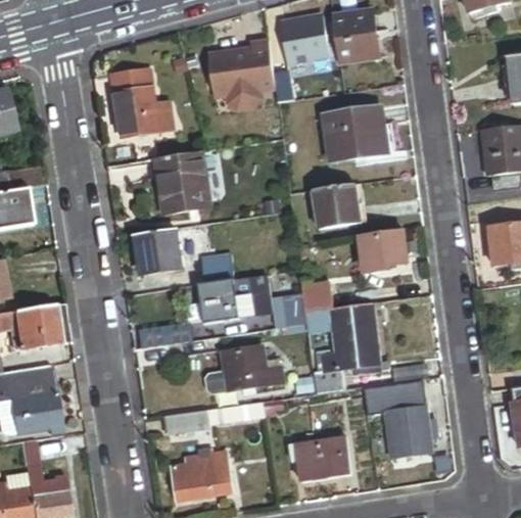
[(467,0),(470,11),(511,1),(511,0),(467,0)]
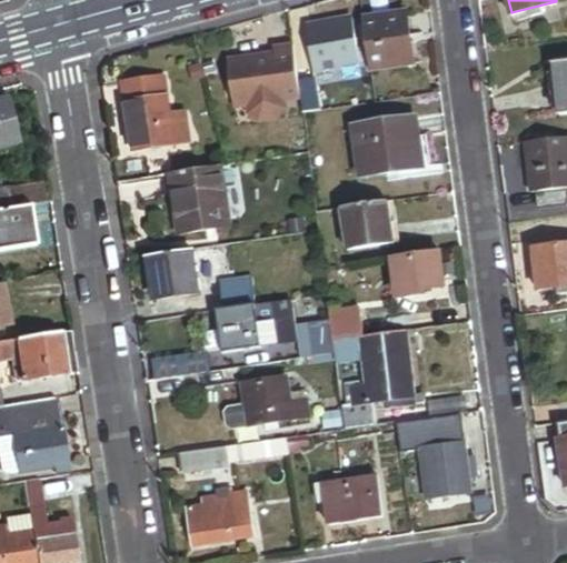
[(406,7),(361,13),(368,66),(414,59),(406,7)]
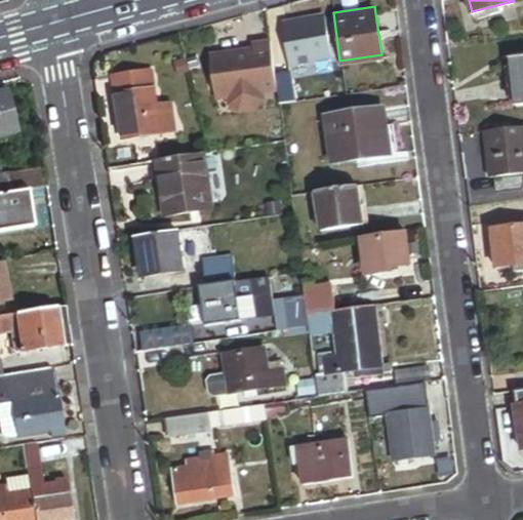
[(289,61),(332,52),(324,13),(282,22),(289,61)]
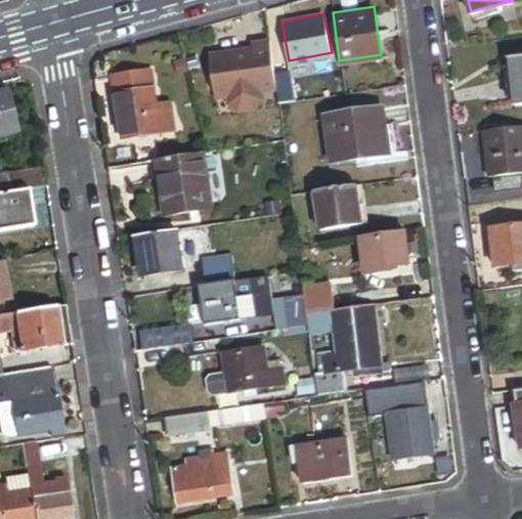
[(276,87),(270,39),(252,41),(253,46),(210,51),(215,95),(227,93),(229,101),(237,107),(255,105),(262,96),(261,89),(276,87)]
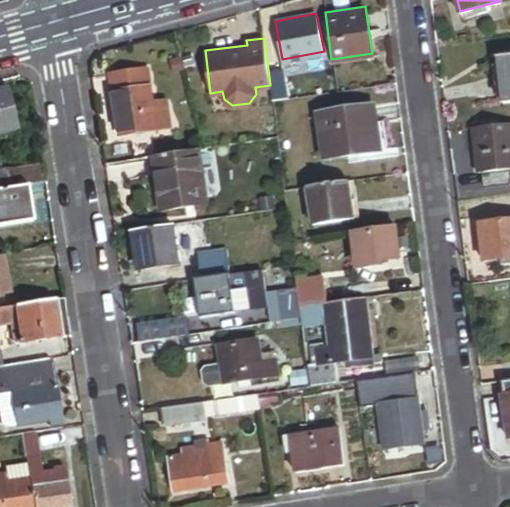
[(509,50),(498,52),(503,99),(509,98),(509,50)]
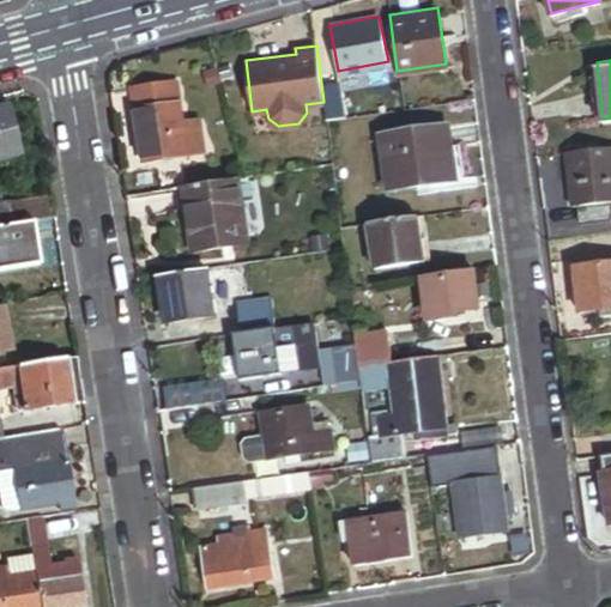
[(133,107),(179,99),(175,79),(131,86),(133,107)]
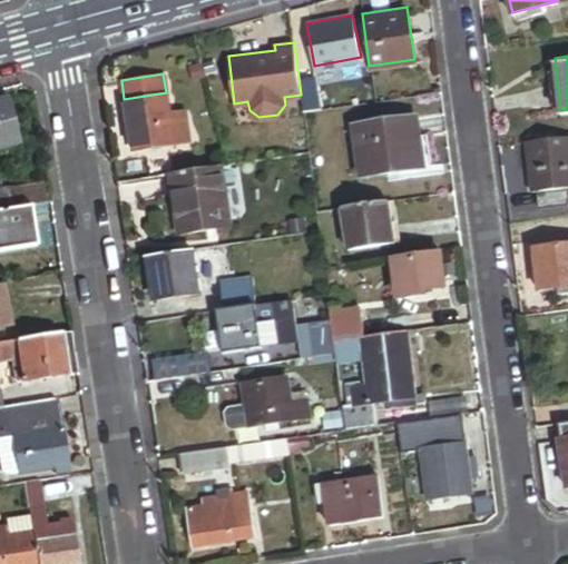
[(169,111),(166,92),(124,99),(131,148),(174,141),(169,111)]
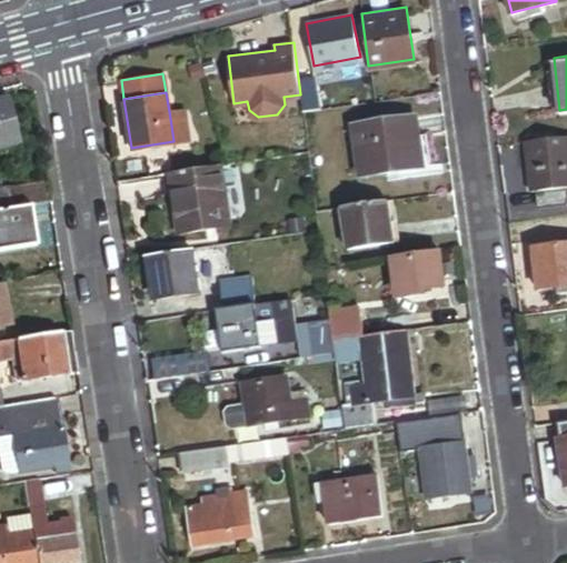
[(3,97),(0,98),(0,144),(16,140),(3,97)]
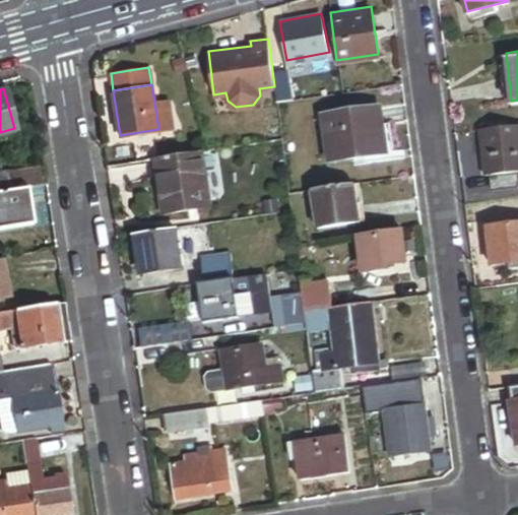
[(154,102),(158,129),(173,126),(169,100),(154,102)]
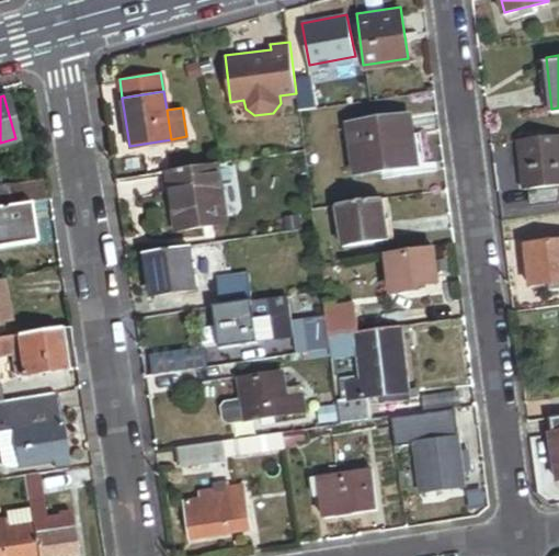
[(407,113),(346,122),(353,171),(390,166),(391,173),(422,169),(417,128),(409,129),(407,113)]
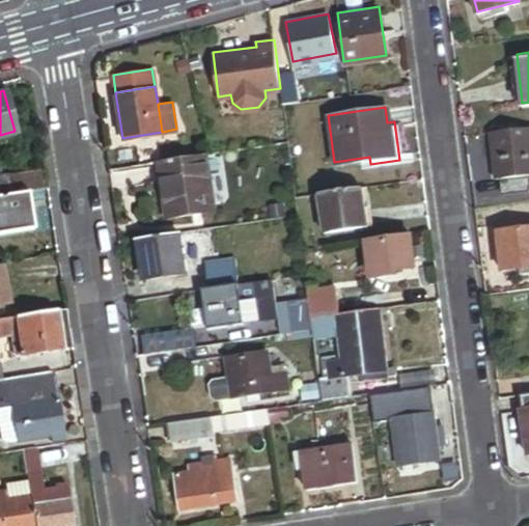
[(528,173),(528,125),(490,130),(496,177),(500,177),(526,174),(528,173)]
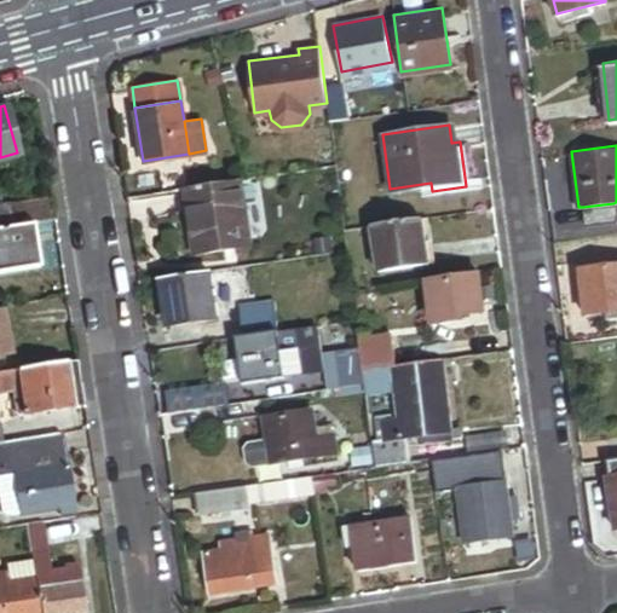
[(236,178),(180,188),(191,254),(247,246),(236,178)]
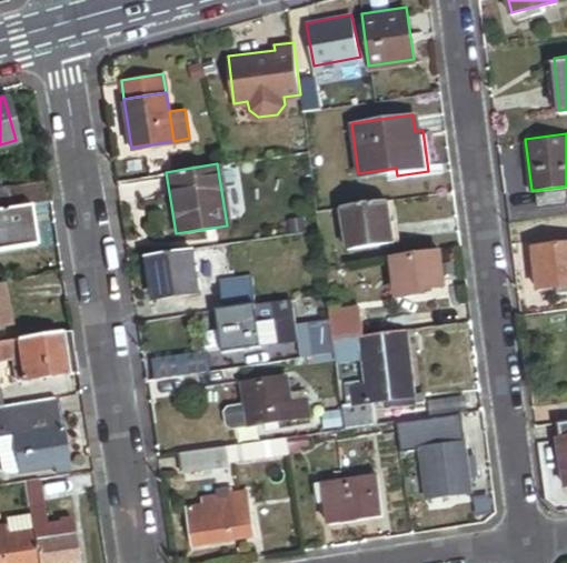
[(49,199),(47,180),(6,187),(8,205),(27,202),(49,199)]
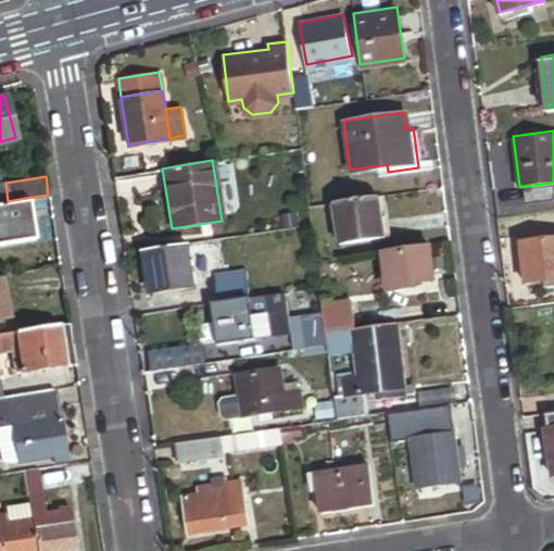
[(553,198),(551,183),(524,186),(526,201),(553,198)]
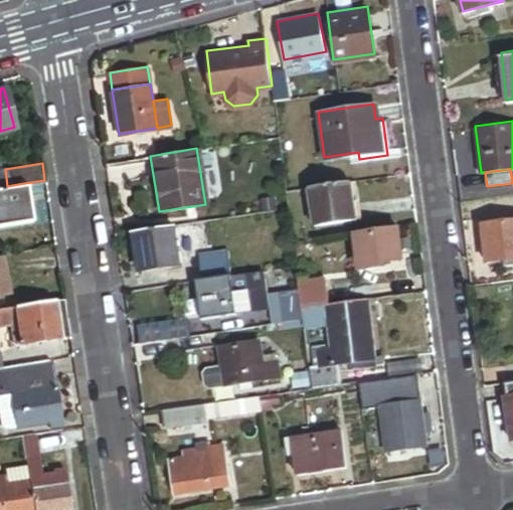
[(357,218),(352,179),(306,186),(311,224),(357,218)]
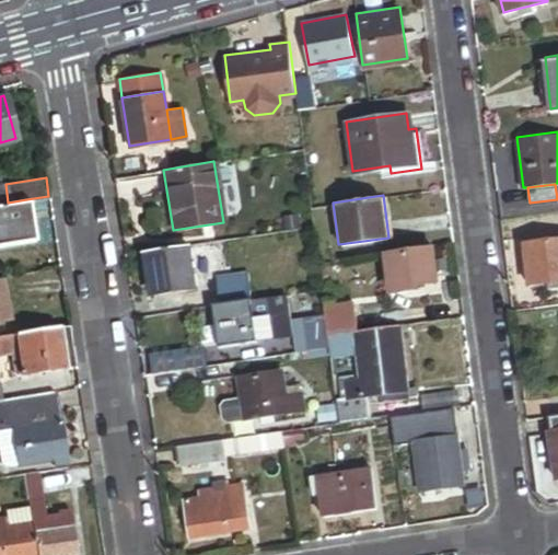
[(26,199),(8,203),(0,204),(0,242),(33,238),(26,199)]
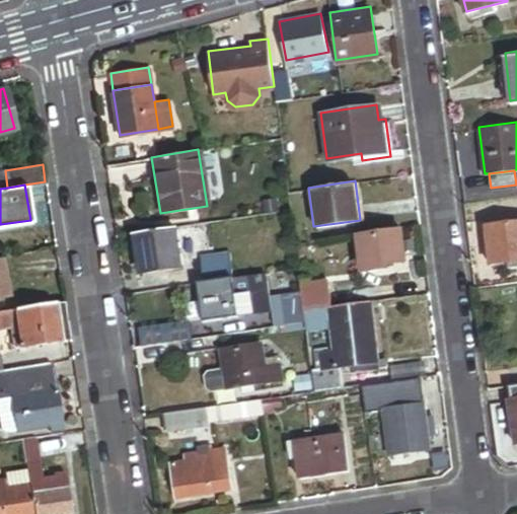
[(516,220),(486,224),(490,263),(516,259),(516,220)]
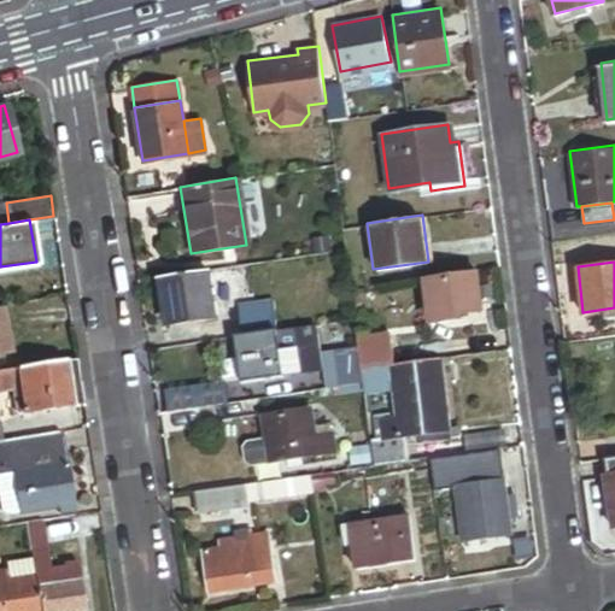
[(205,268),(160,275),(168,321),(212,315),(205,268)]
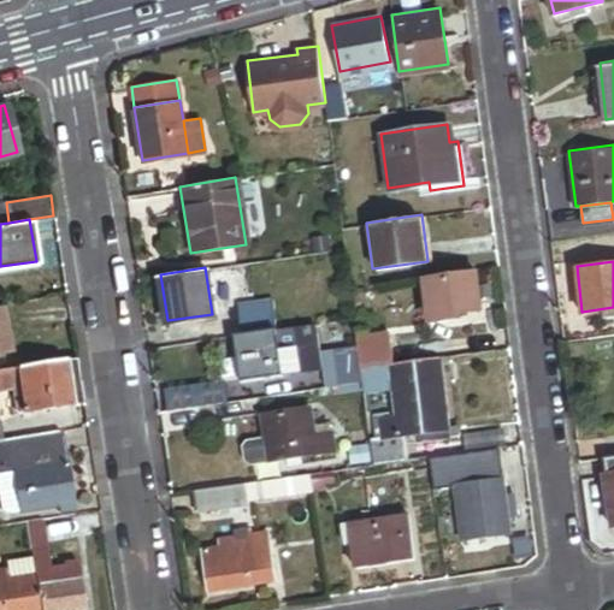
[(478,301),(474,270),(424,276),(429,315),(437,320),(448,319),(454,312),(453,305),(478,301)]
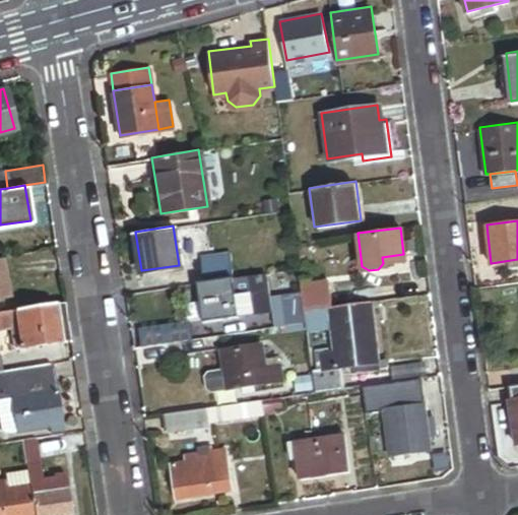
[(202,280),(231,276),(227,251),(198,255),(202,280)]
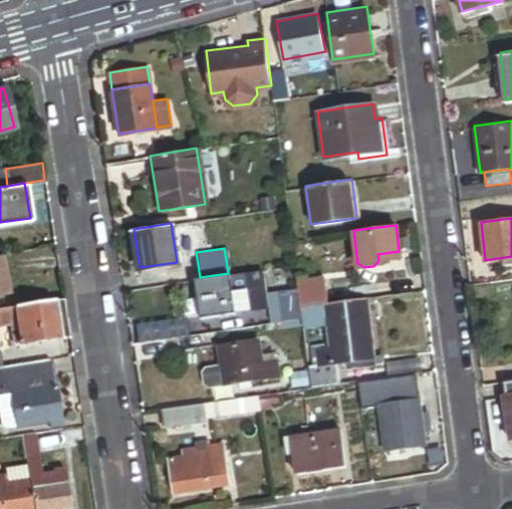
[(251,308),(246,271),(228,273),(200,277),(194,278),(200,315),(251,308)]
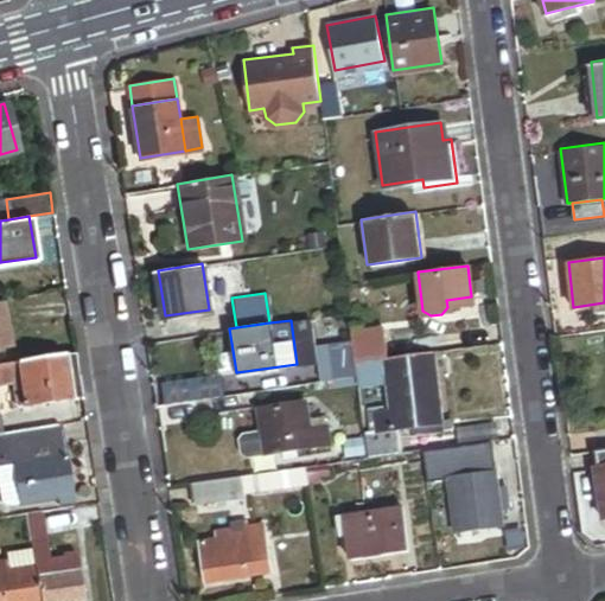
[(380,326),(350,331),(354,357),(354,360),(384,356),(380,326)]
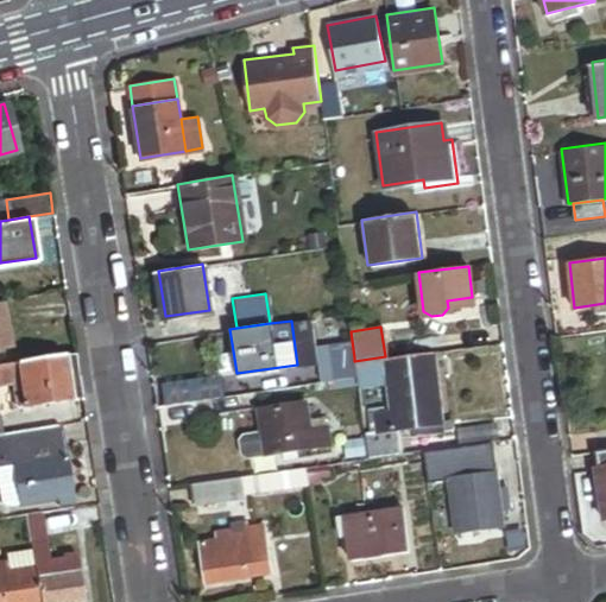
[(81,395),(74,350),(63,353),(70,397),(81,395)]
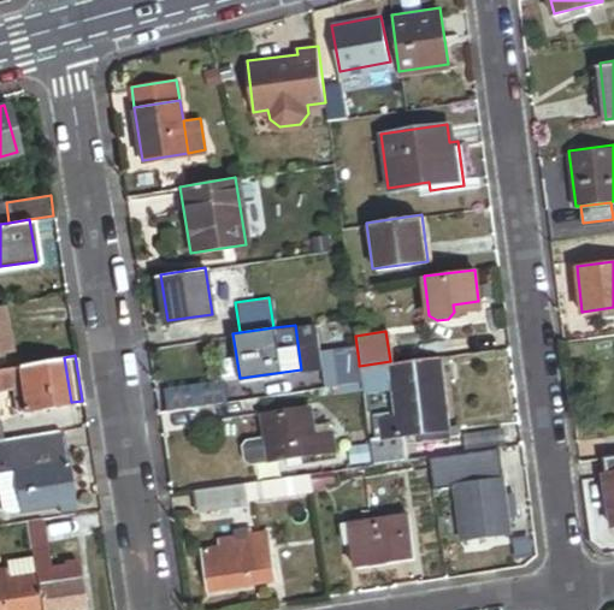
[(443,382),(440,355),(390,361),(394,389),(443,382)]
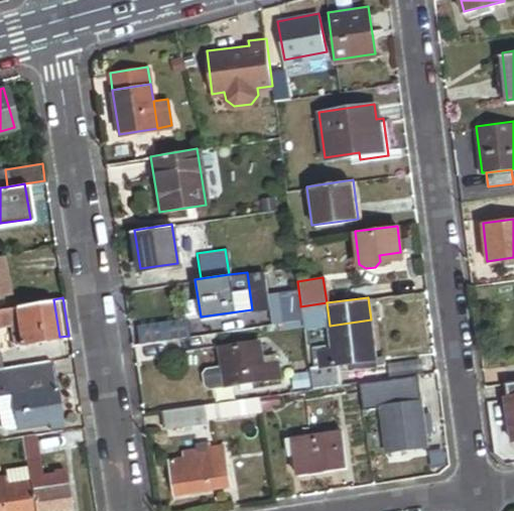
[(59,337),(53,299),(13,305),(19,344),(59,337)]
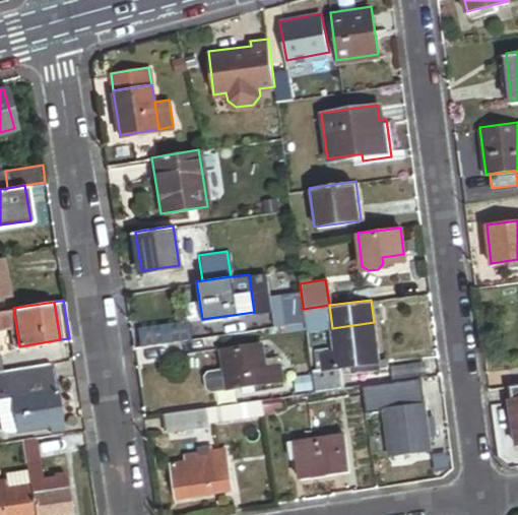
[(305,320),(306,331),(332,328),(329,305),(303,309),(305,320)]
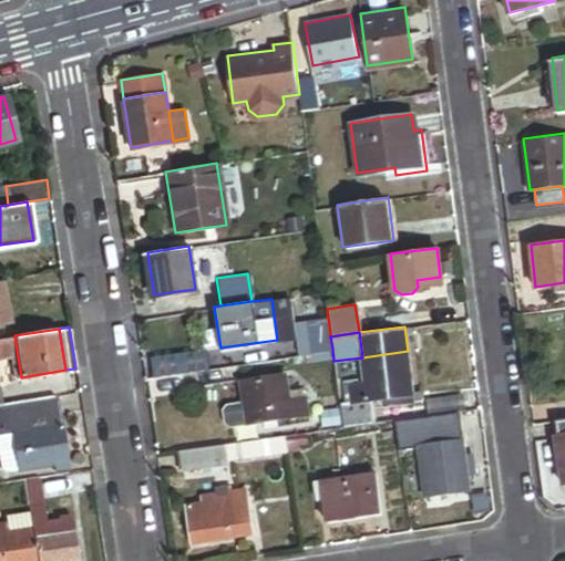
[(330,336),(330,333),(302,336),(305,352),(332,349),(330,336)]
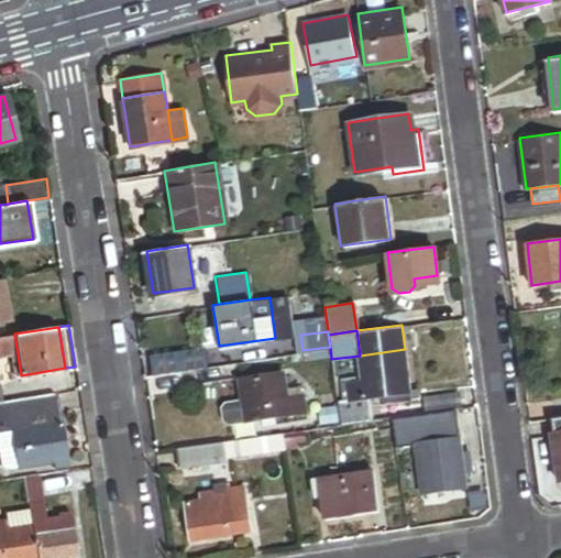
[(14,334),(0,336),(0,353),(8,352),(11,372),(18,375),(21,375),(14,334)]
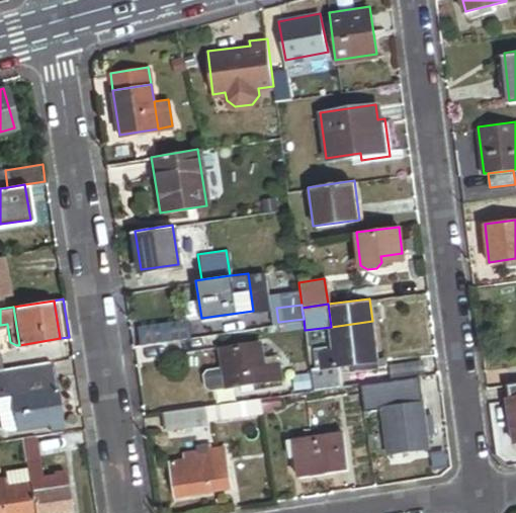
[(184,318),(139,321),(140,339),(185,336),(184,318)]
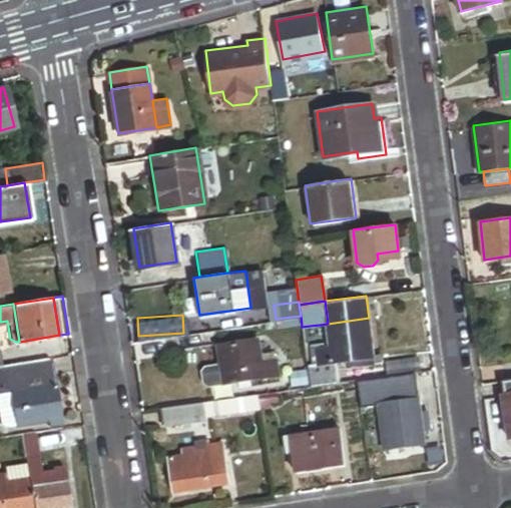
[(374,356),(369,318),(328,324),(331,347),(333,362),(374,356)]
